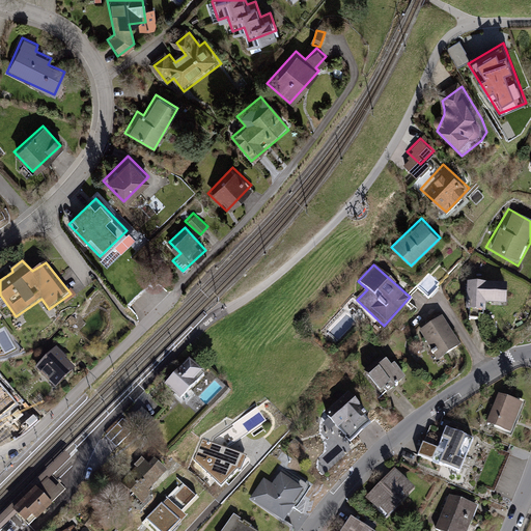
[(430,275),(418,287),(428,298),(441,285),(430,275)]
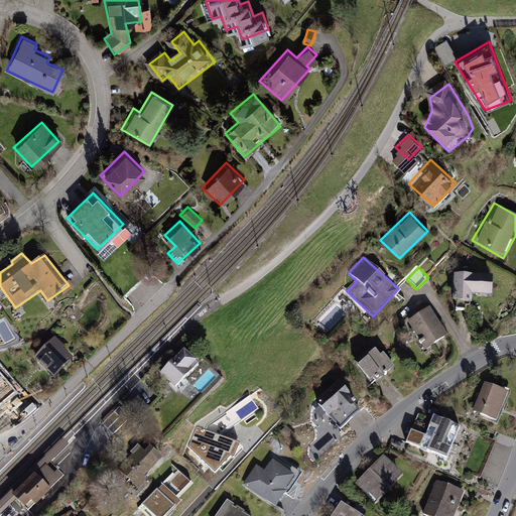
[(495,277),(456,275),(454,309),(473,311),(474,296),(494,297),(495,277)]
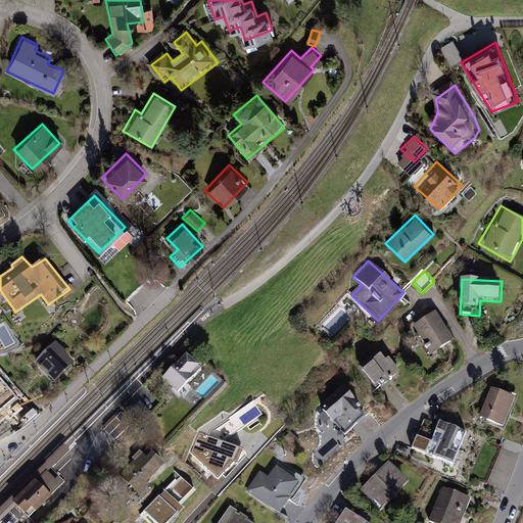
[(455,341),(435,313),(413,327),(432,358),(455,341)]
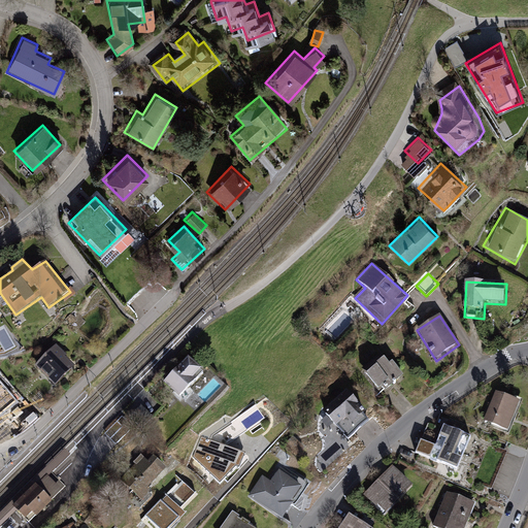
[(77,369),(58,347),(37,364),(56,387),(77,369)]
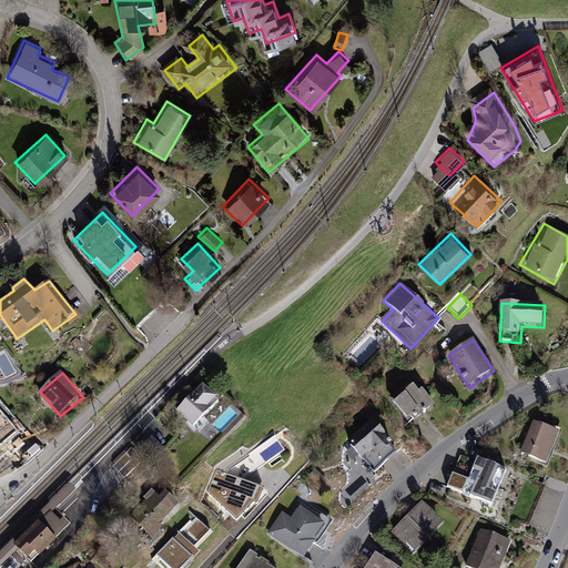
[(435,405),(414,381),(391,399),(411,424),(435,405)]
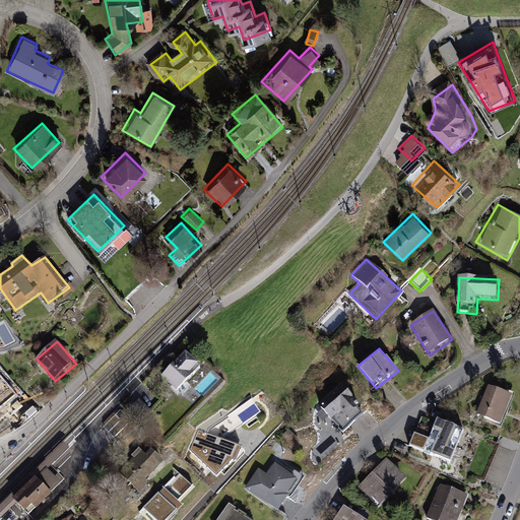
[(202,368),(186,351),(161,377),(178,393),(202,368)]
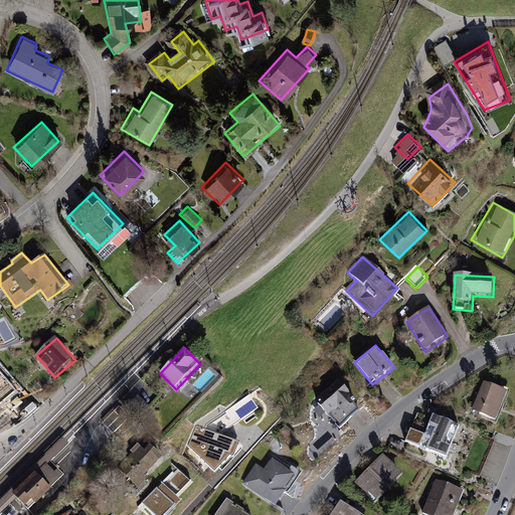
[(0,403),(12,398),(0,374),(0,403)]
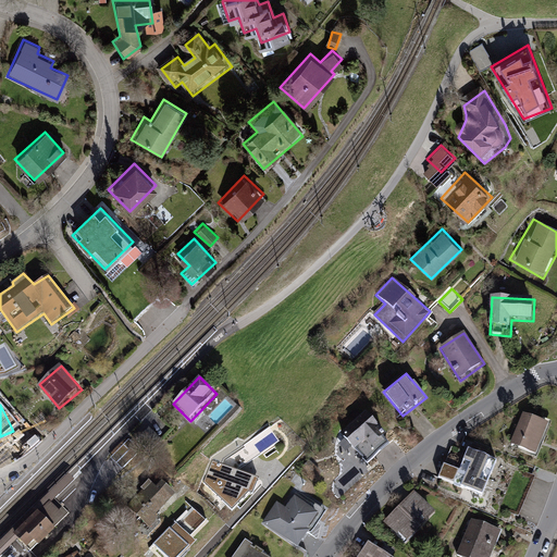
[(393,444),(368,416),(344,437),(369,465),(393,444)]
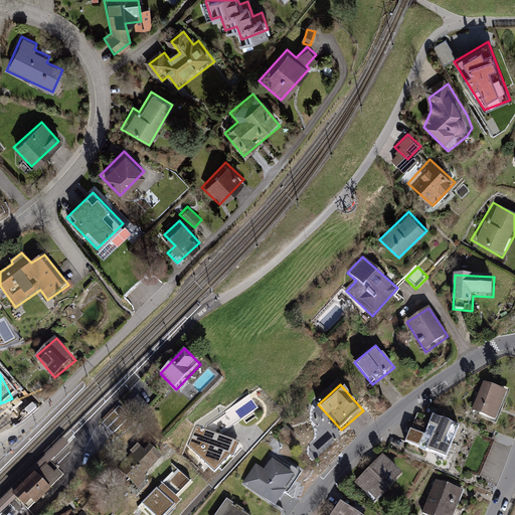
[(508,394),(485,385),(473,413),(496,423),(508,394)]
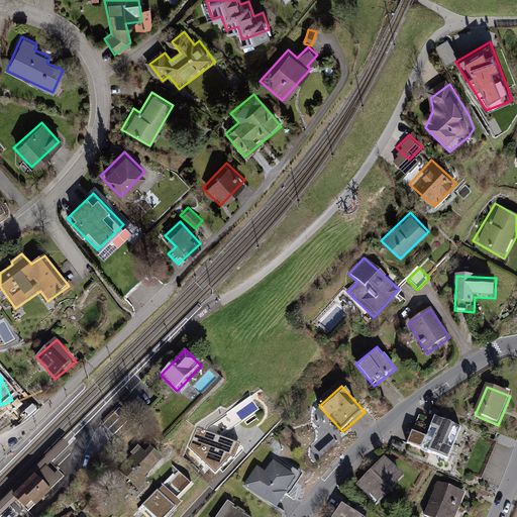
[(122,409),(117,405),(100,425),(112,435),(125,420),(118,414),(122,409)]
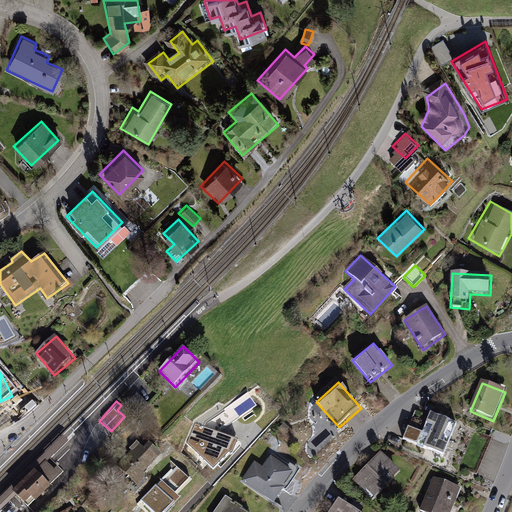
[(456,425),(430,414),(422,433),(417,445),(443,456),(456,425)]
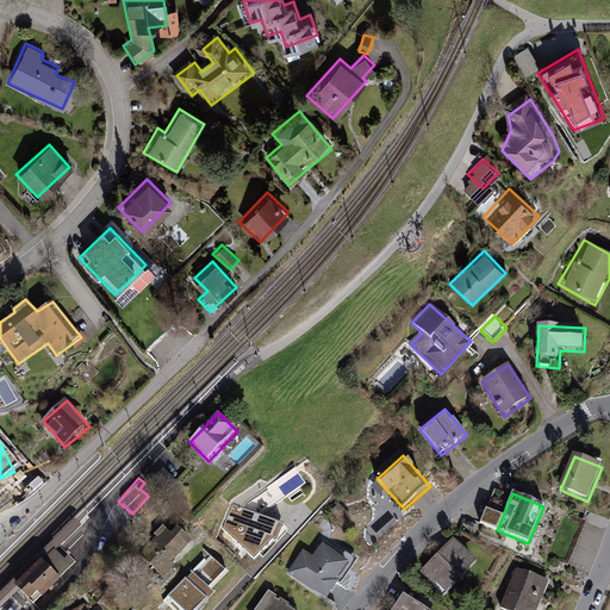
[(503,516),(486,510),(480,523),(497,530),(503,516)]
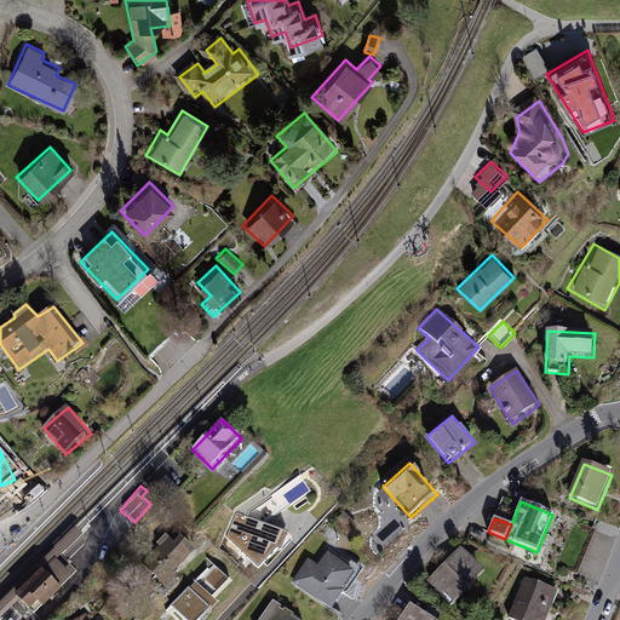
[(265,529),(237,522),(233,540),(250,557),(253,555),(264,544),(268,545),(271,532),(265,529)]
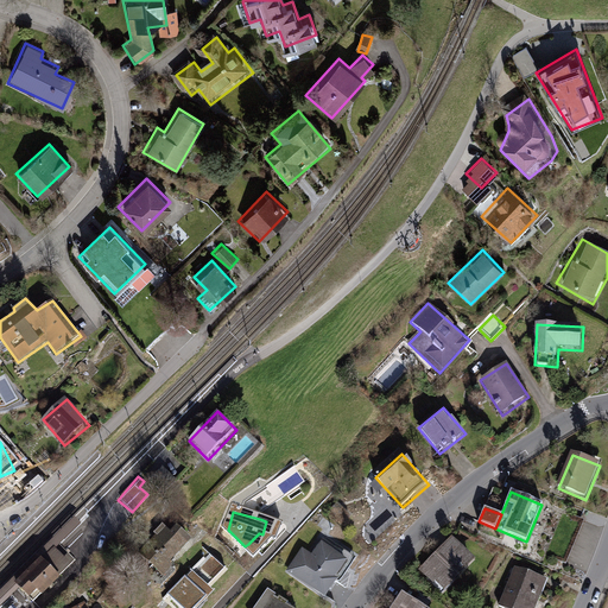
[(75,517),(0,590),(0,607),(20,588),(17,584),(56,546),(57,549),(62,544),(67,549),(87,529),(75,517)]
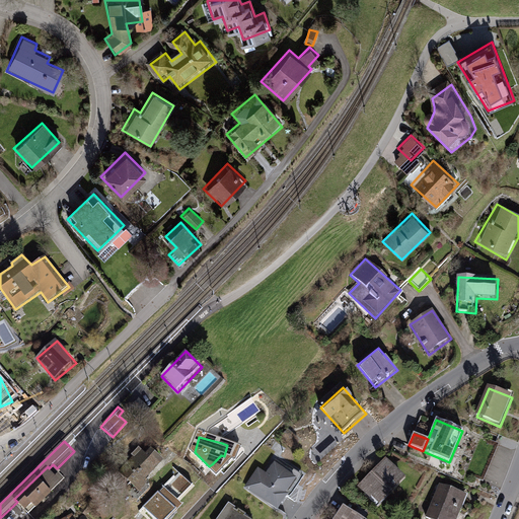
[(146,455),(142,451),(119,474),(139,494),(167,463),(152,449),(146,455)]
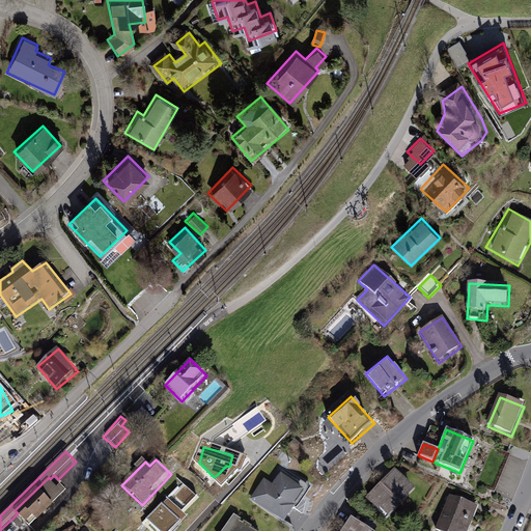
[(309,487),(283,469),(272,484),(264,478),(250,499),(284,523),(309,487)]
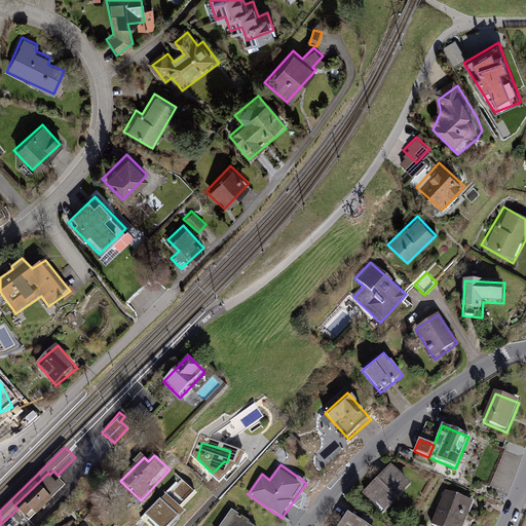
[(411,488),(391,468),(366,493),(385,513),(411,488)]
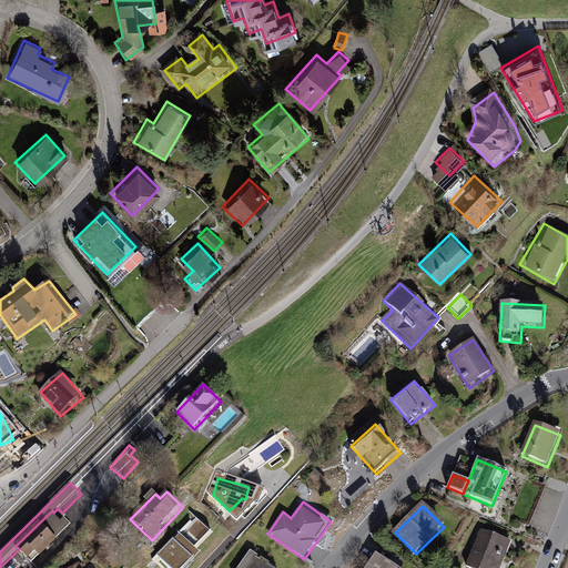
[(52,510),(16,546),(19,549),(31,564),(68,528),(58,517),(53,513),(52,510)]
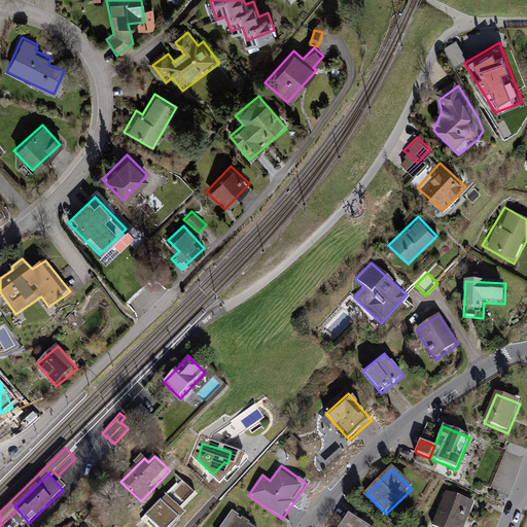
[(183,473),(144,516),(156,526),(171,526),(180,517),(175,512),(198,487),(183,473)]
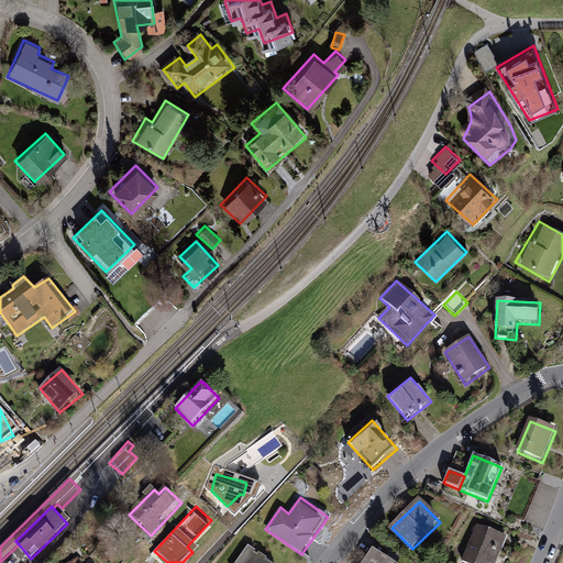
[(498,562),(509,540),(477,527),(462,561),(466,562),(498,562)]
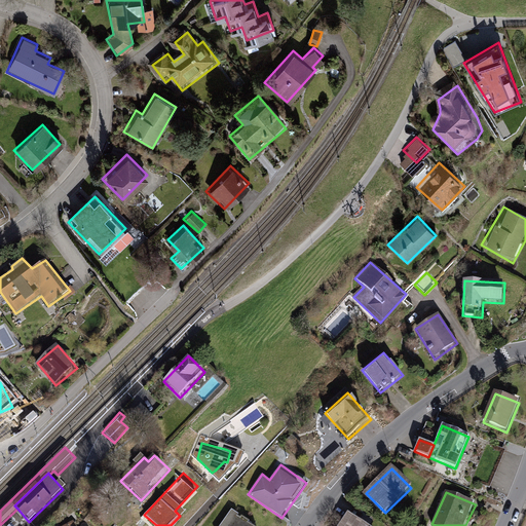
[(256,525),(232,510),(220,525),(256,525)]
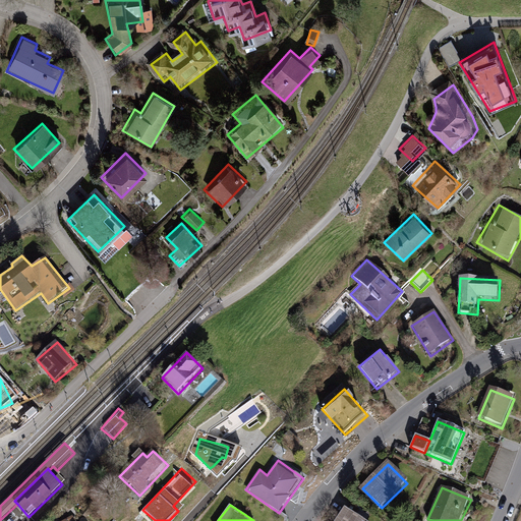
[(363,520),(344,508),(335,520),(363,520)]
